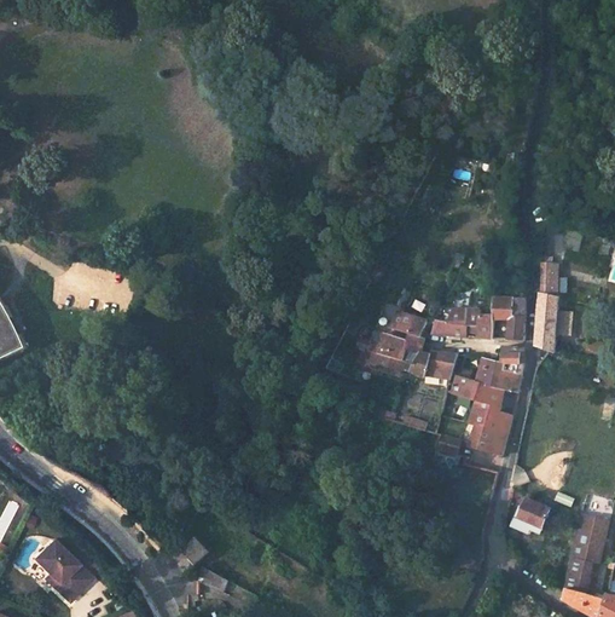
[(509,155),(506,166),(520,168),(521,157),(517,156),(518,154),(512,153),(511,155),(509,155)]
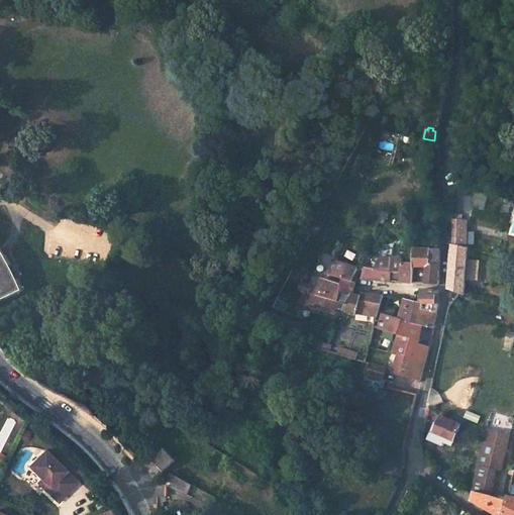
[(471,191),(469,197),(500,206),(502,200),(471,191)]
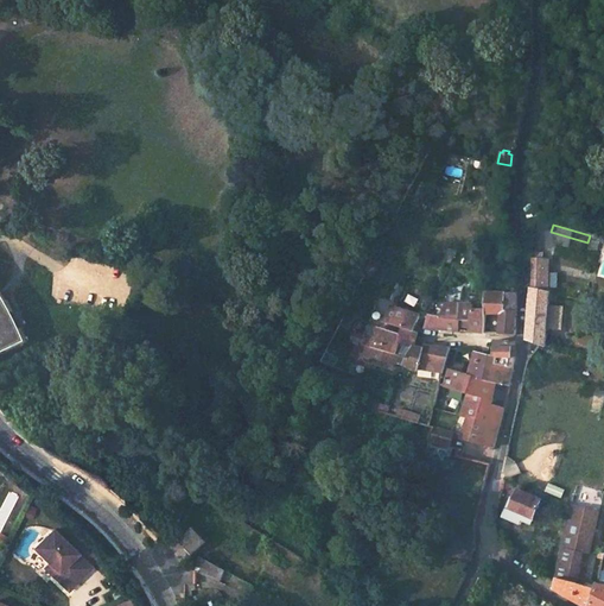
[(535,343),(544,346),(547,292),(542,291),(544,259),(529,259),(531,288),(528,288),(525,339),(535,343)]
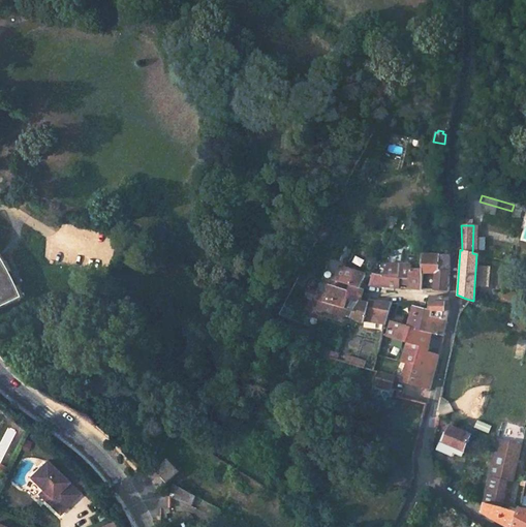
[(420,253),(420,255),(421,267),(433,267),(434,289),(446,290),(447,266),(447,253),(420,253)]
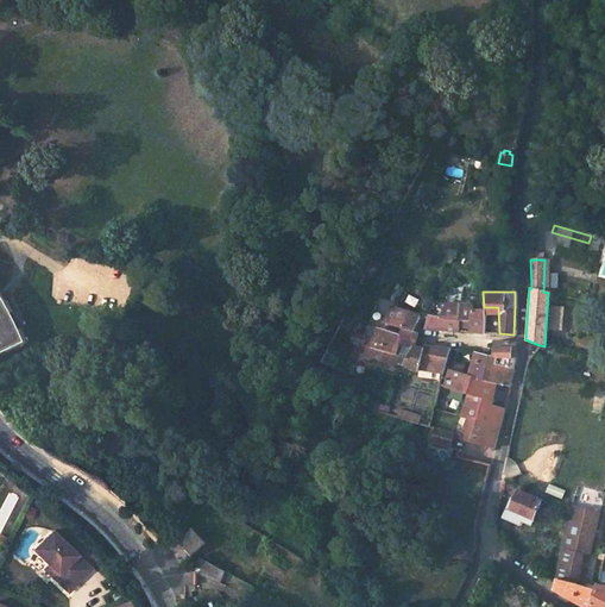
[(0,352),(23,340),(13,320),(2,299),(0,300),(0,352)]
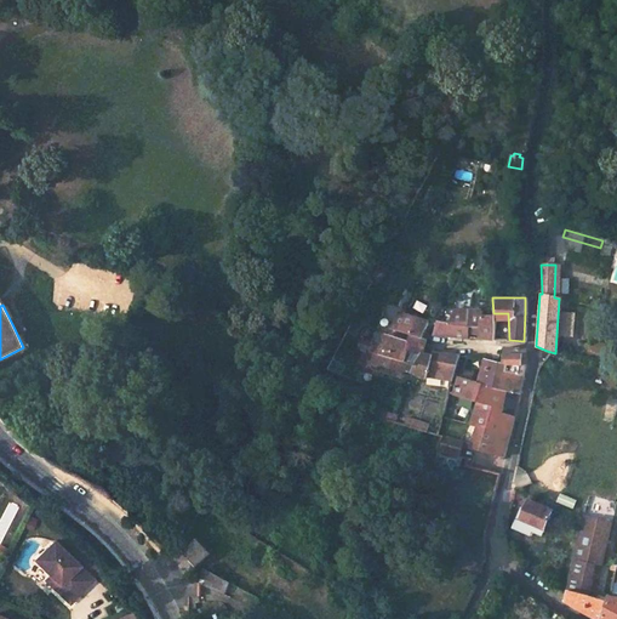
[(493,314),(479,314),(479,308),(452,308),(447,323),(436,319),(435,324),(433,333),(450,334),(466,336),(466,331),(467,328),(478,328),(478,331),(478,338),(493,339),(493,314)]
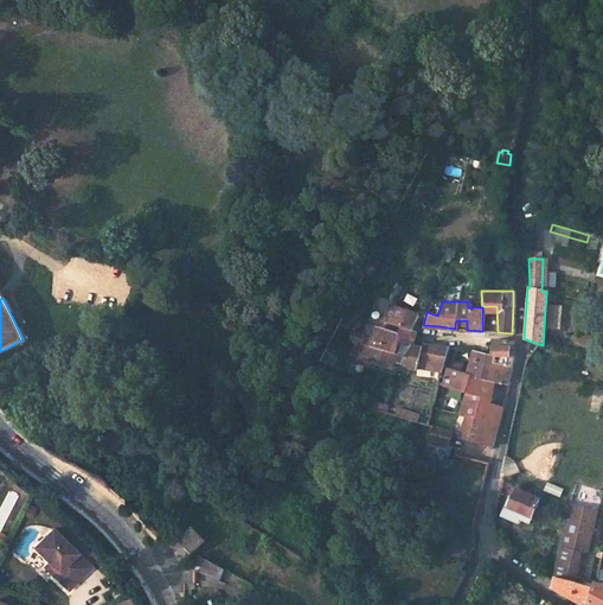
[(416,313),(389,305),(383,319),(411,329),(416,313)]
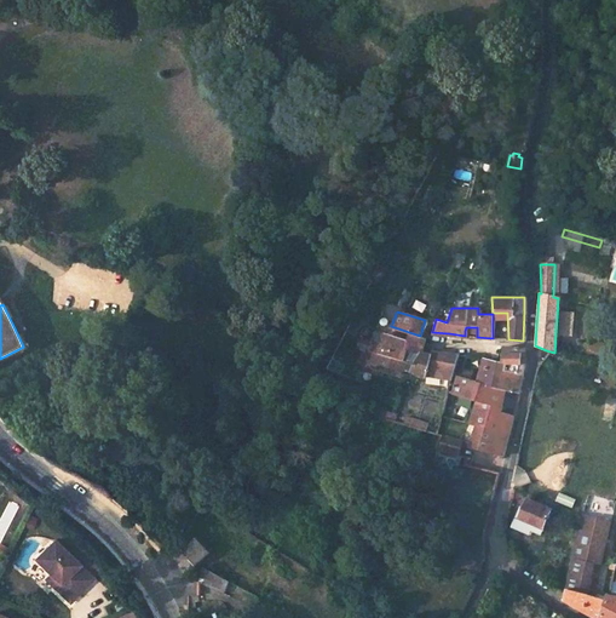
[(383,332),(373,330),(367,348),(378,353),(383,332)]
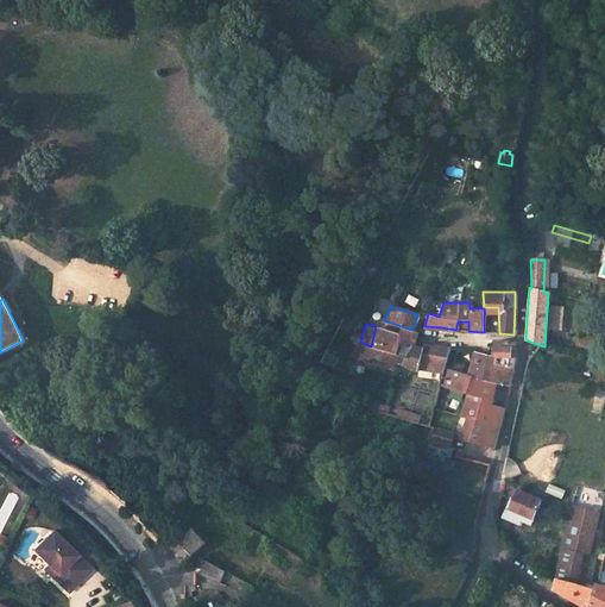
[(396,352),(401,340),(413,343),(416,332),(411,331),(402,329),(399,333),(376,326),(371,346),(396,352)]
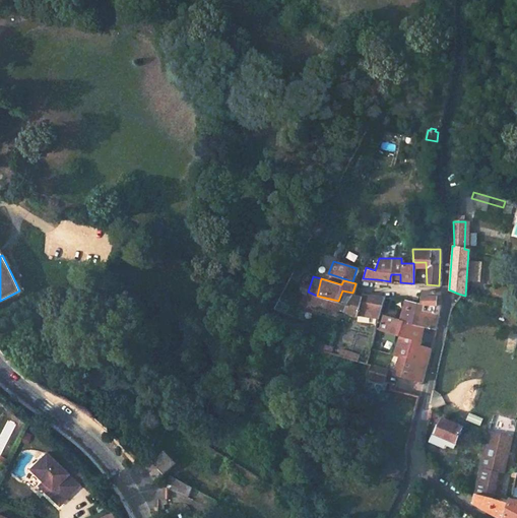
[(439,290),(421,288),(419,303),(426,304),(425,310),(437,312),(439,305),(439,290)]
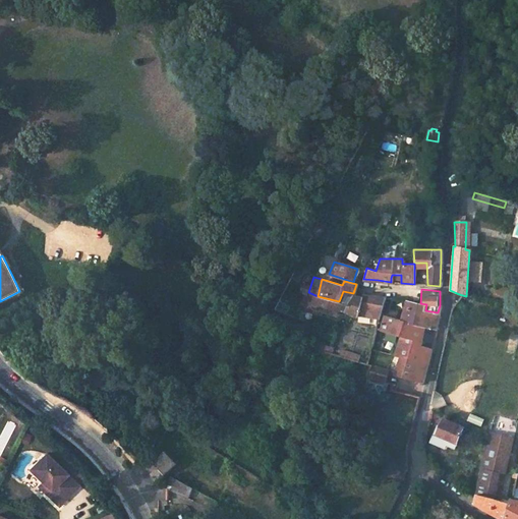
[(339,301),(318,296),(306,292),(304,304),(314,308),(335,314),(337,308),(344,310),(347,303),(339,301)]
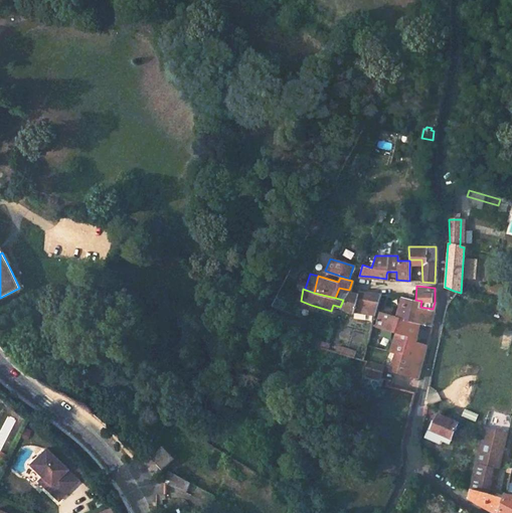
[(340,307),(353,312),(354,310),(373,315),(379,294),(357,291),(353,294),(349,290),(343,300),(340,307)]
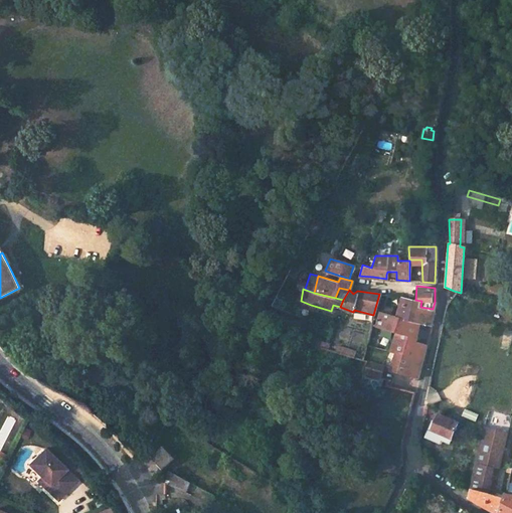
[(404,297),(399,313),(392,311),(391,315),(393,316),(393,317),(429,325),(433,309),(420,307),(421,301),(415,300),(404,297)]
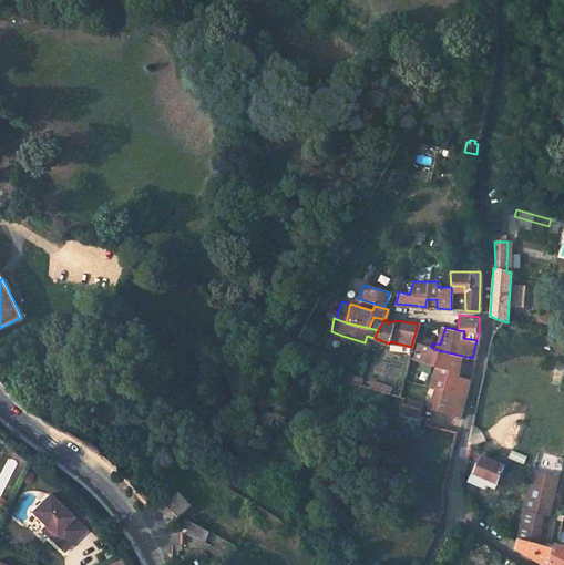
[(316,336),(301,330),(297,337),(314,342),(316,336)]
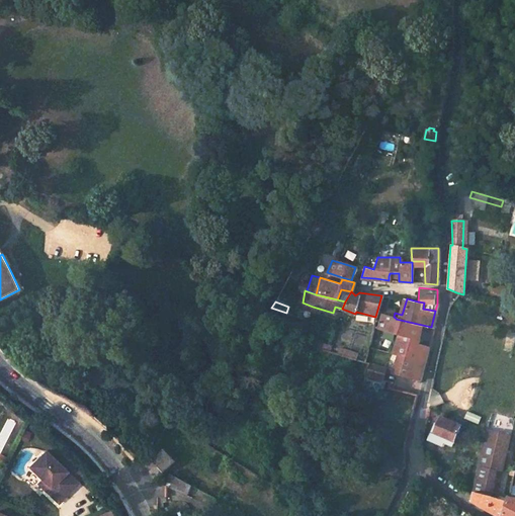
[(316,347),(324,320),(311,315),(309,322),(316,324),(309,345),(316,347)]
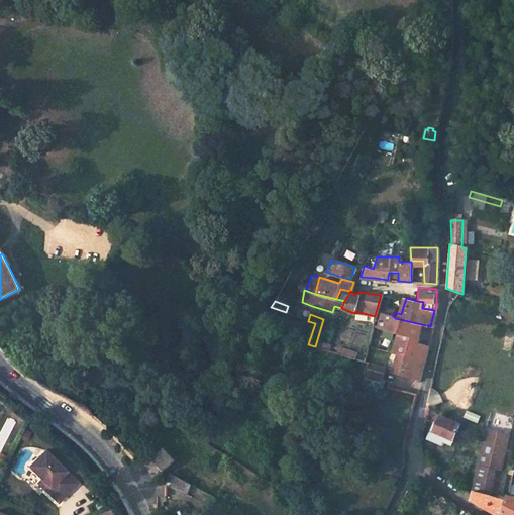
[(418,378),(426,345),(412,340),(417,323),(395,318),(395,317),(393,316),(391,316),(381,314),(377,326),(397,334),(391,352),(394,353),(393,356),(396,357),(392,371),(414,377),(414,380),(417,381),(417,378),(418,378)]
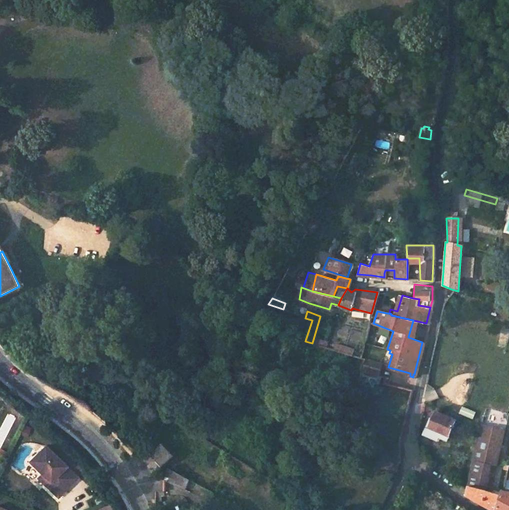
[(379,364),(363,359),(358,370),(360,370),(375,375),(379,364)]
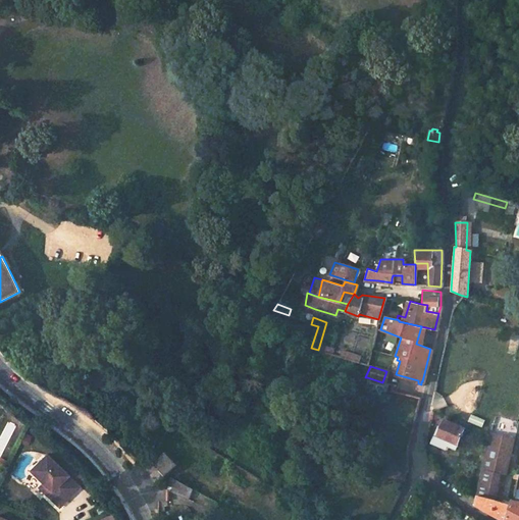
[(382,382),(367,377),(365,384),(370,385),(369,391),(377,394),(379,388),(383,390),(385,383),(382,382)]
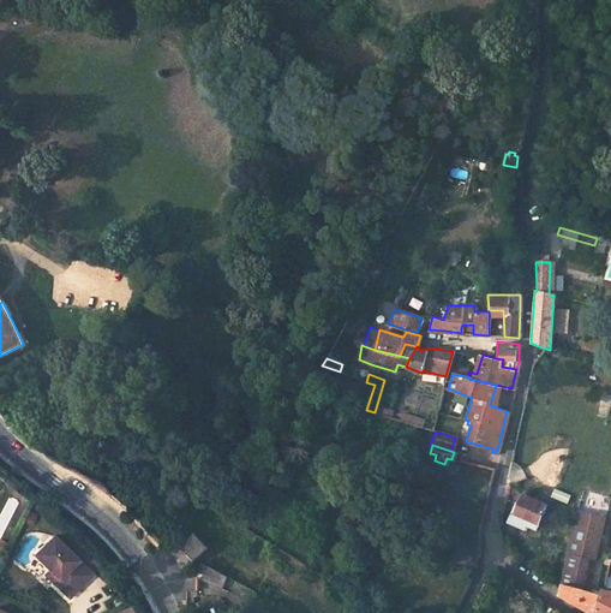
[(513,504),(507,521),(523,528),(526,523),(534,527),(544,504),(520,493),(515,505),(513,504)]
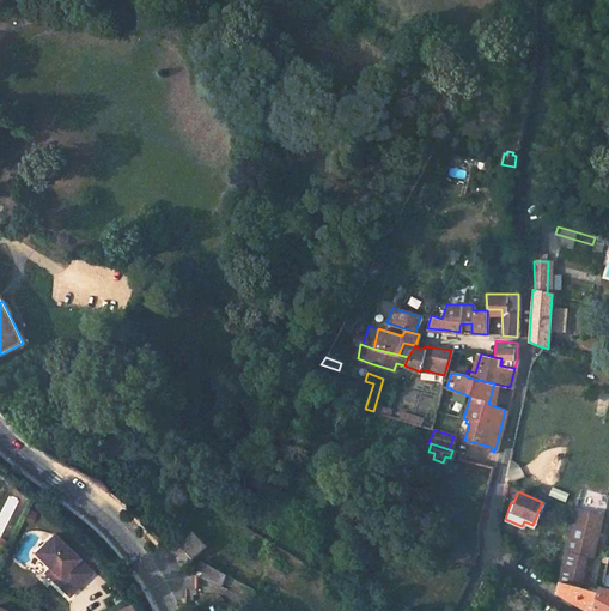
[(582,587),(598,524),(601,514),(574,508),(559,573),(560,573),(556,586),(555,593),(588,610),(591,610),(597,592),(582,587)]
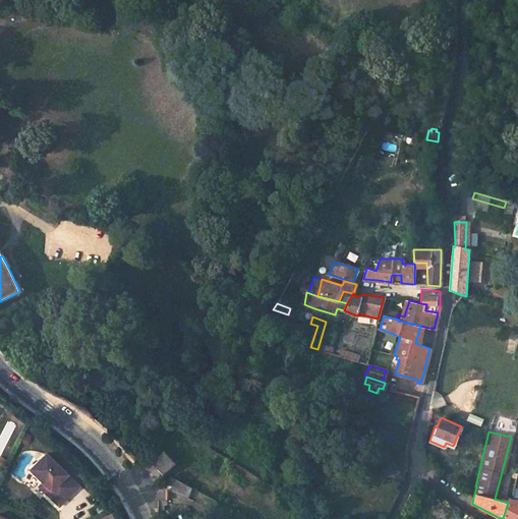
[(159,450),(149,463),(161,472),(171,460),(159,450)]
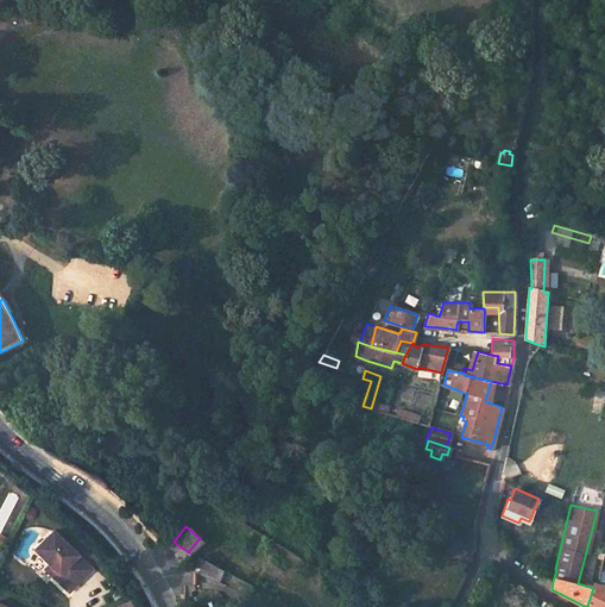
[(46,569),(54,577),(49,582),(64,596),(86,573),(46,534),(30,554),(46,569)]
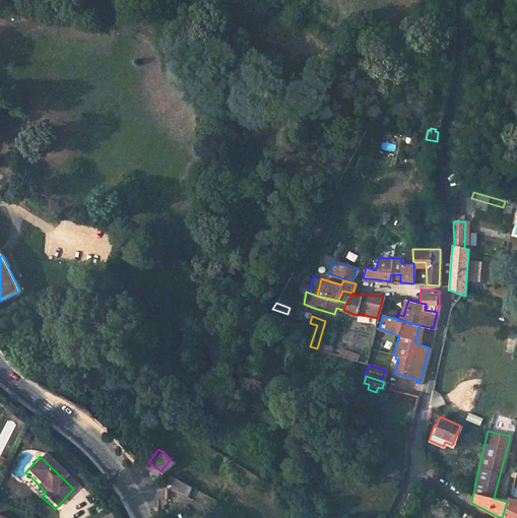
[(185,496),(190,486),(167,474),(162,484),(185,496)]
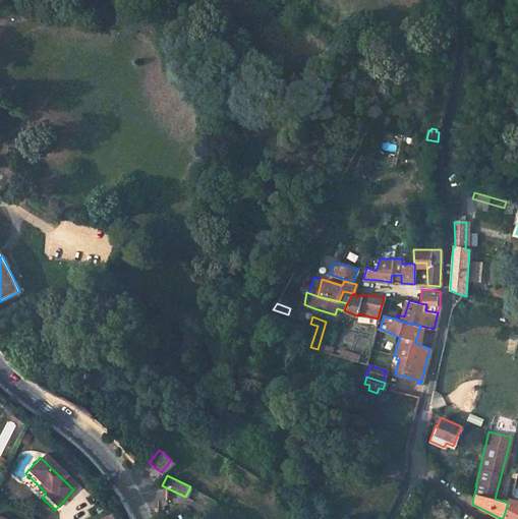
[(517,518),(517,482),(512,482),(508,503),(503,518),(517,518)]
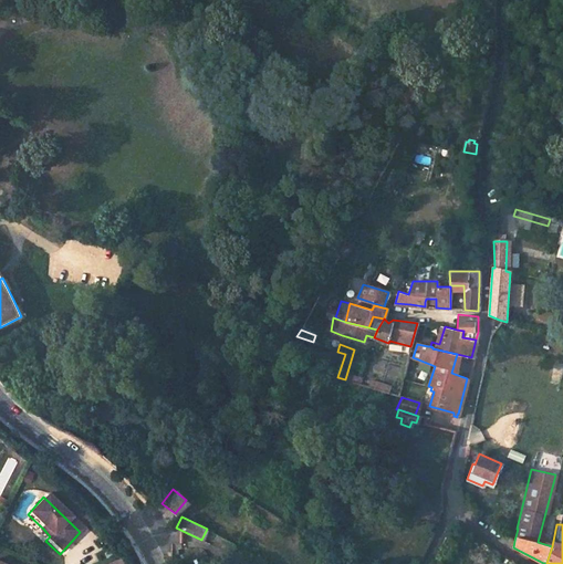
[(50,536),(43,529),(39,533),(45,541),(50,536)]
